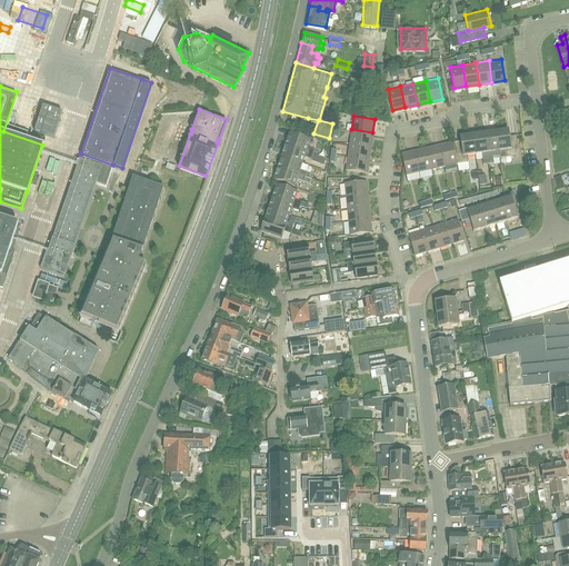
[(496,129),(500,155),(518,152),(516,132),(509,133),(508,127),(496,129)]
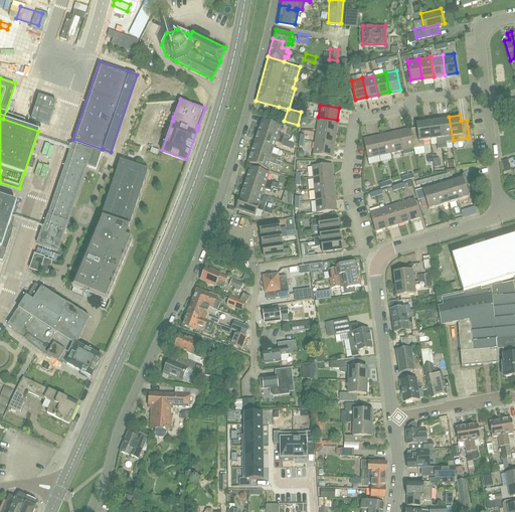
[(316,128),(336,131),(337,120),(318,117),(316,128)]
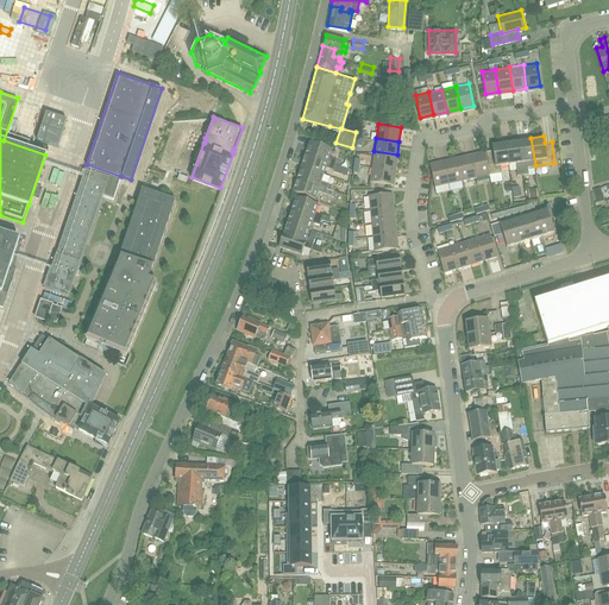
[(527,166),(535,165),(531,138),(518,139),(522,172),(528,171),(527,166)]
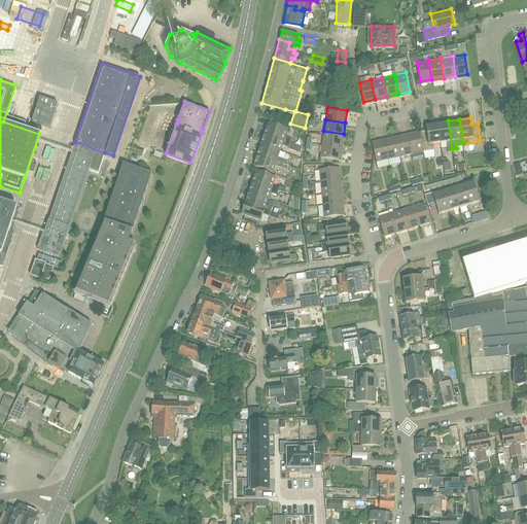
[(436,123),(438,140),(447,139),(448,149),(452,149),(448,120),(436,123)]
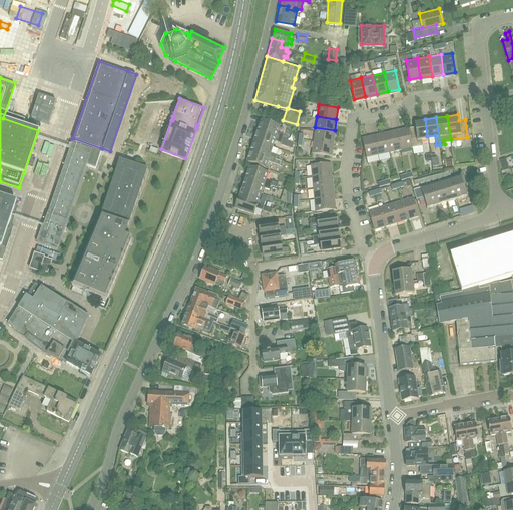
[(257,128),(282,136),(283,132),(277,130),(279,124),(261,118),(257,128)]
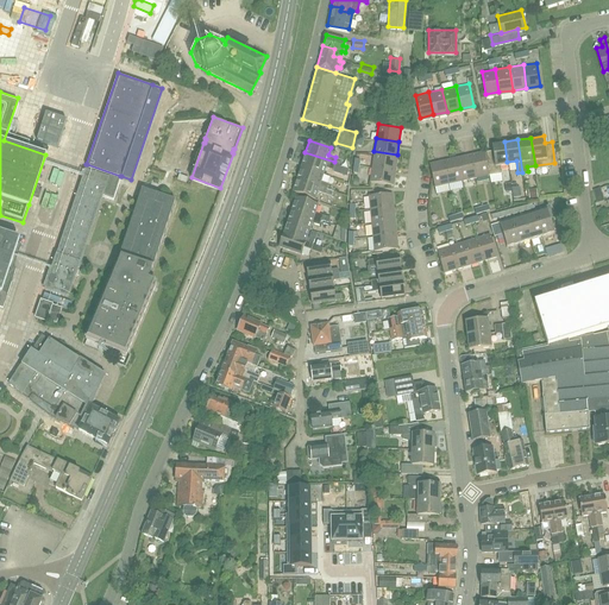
[(493,149),(483,150),(489,172),(501,170),(501,163),(507,162),(504,142),(493,143),(493,149)]
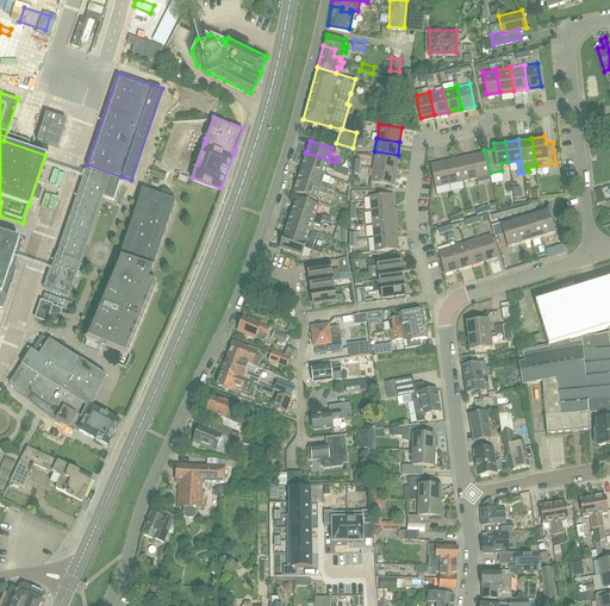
[(471,152),(475,176),(490,173),(484,150),(471,152)]
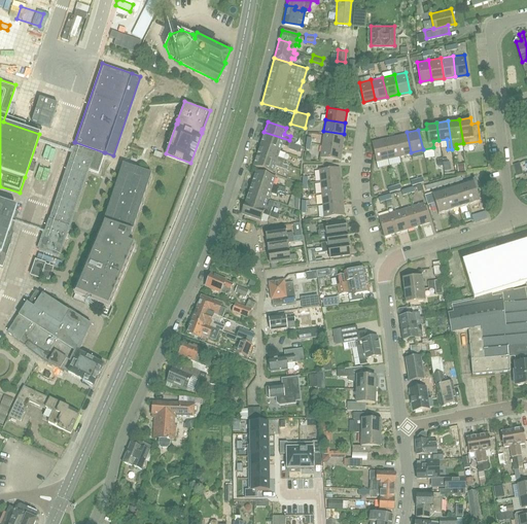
[(323,131),(322,143),(342,146),(344,134),(323,131)]
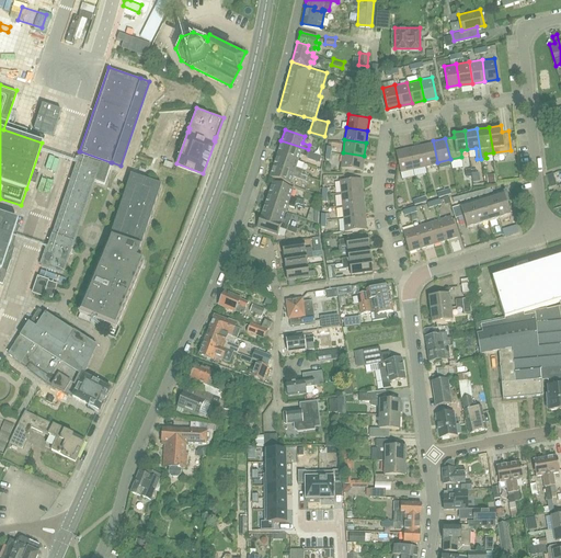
[(277,151),(297,158),(299,151),(306,155),(308,149),(281,140),(277,151)]
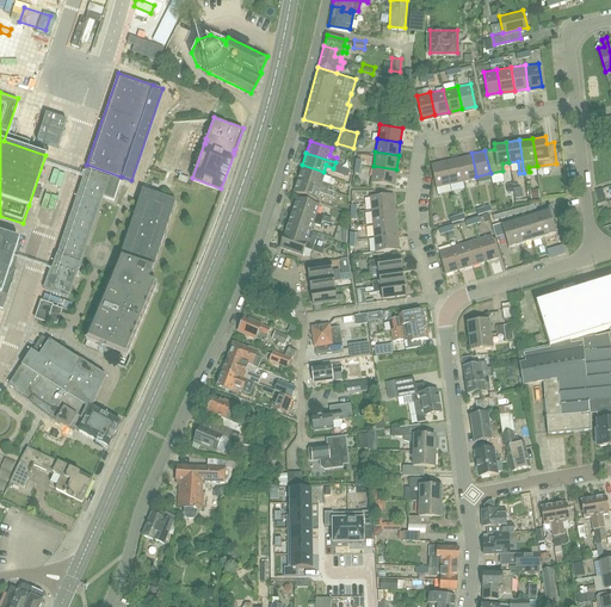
[(463,179),(476,177),(471,153),(458,156),(463,179)]
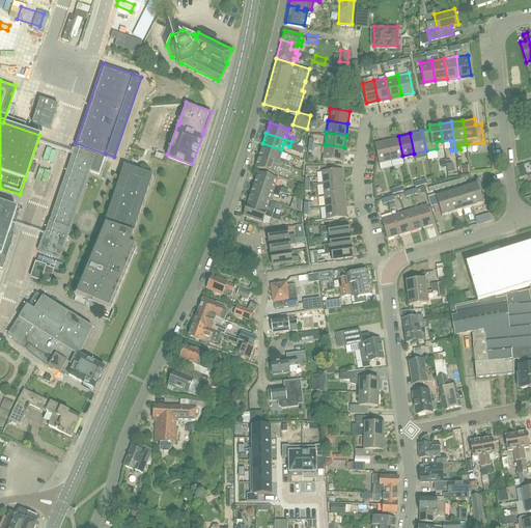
[(391,159),(402,156),(398,136),(386,138),(391,159)]
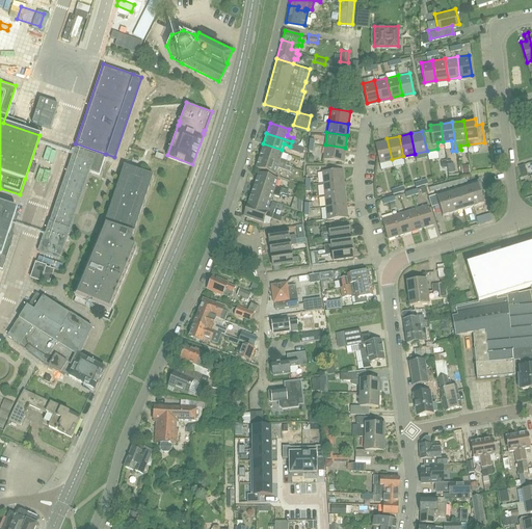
[(392,159),(387,138),(375,141),(379,161),(392,159)]
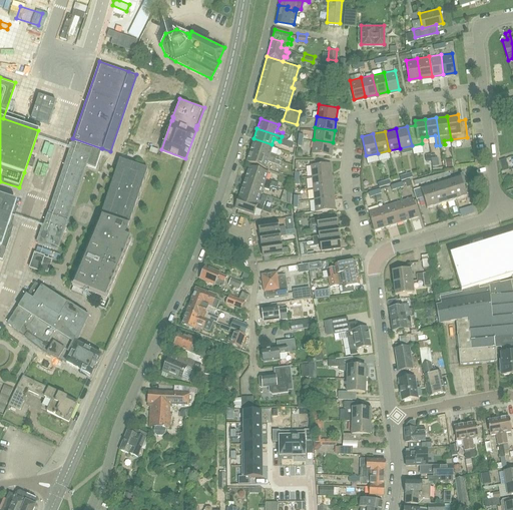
[(71,141),(37,242),(57,248),(86,162),(95,166),(101,148),(73,138),(71,141)]
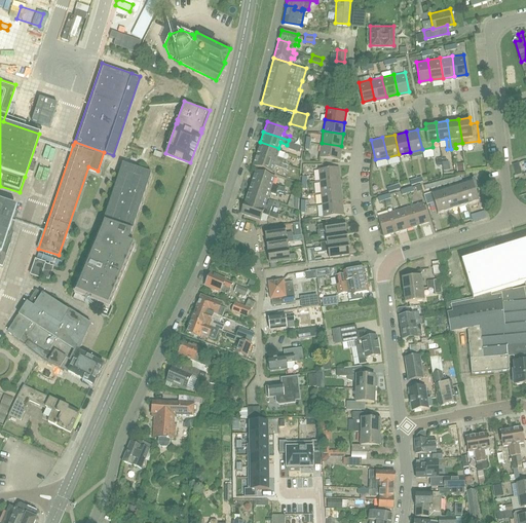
[(276,154),(278,148),(260,142),(256,152),(282,160),(283,157),(276,154)]
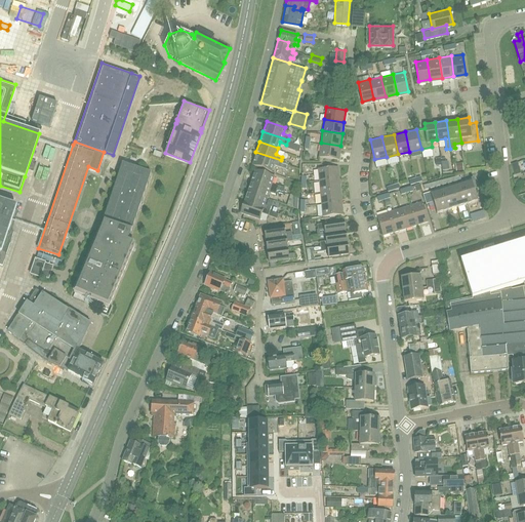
[(340,146),(321,143),(319,155),(338,157),(340,146)]
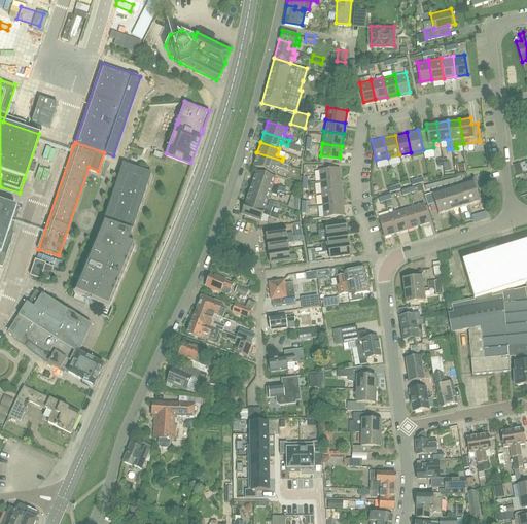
[(286,168),(287,164),(282,162),(282,161),(256,152),(253,164),(272,170),(274,164),(286,168)]
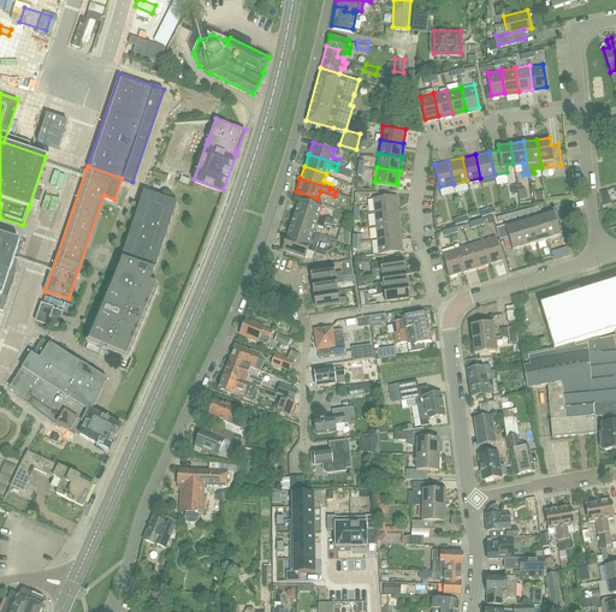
[(153,267),(154,267),(177,200),(143,189),(122,256),(123,256),(122,259),(118,257),(116,263),(119,265),(119,267),(117,266),(87,339),(128,356),(158,283),(148,279),(149,277),(150,277),(153,271),(152,269),(153,267)]
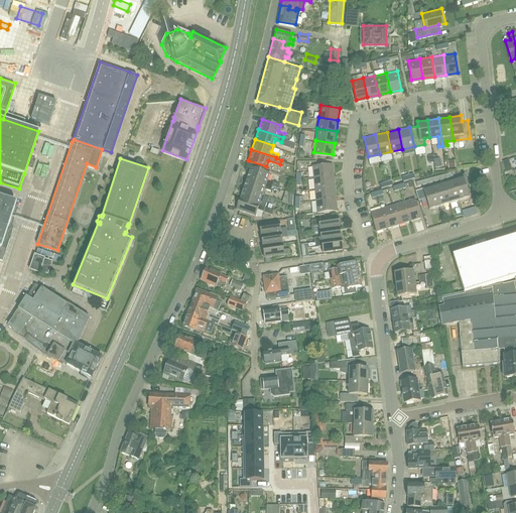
[(311,163),(312,175),(333,173),(332,161),(311,163)]
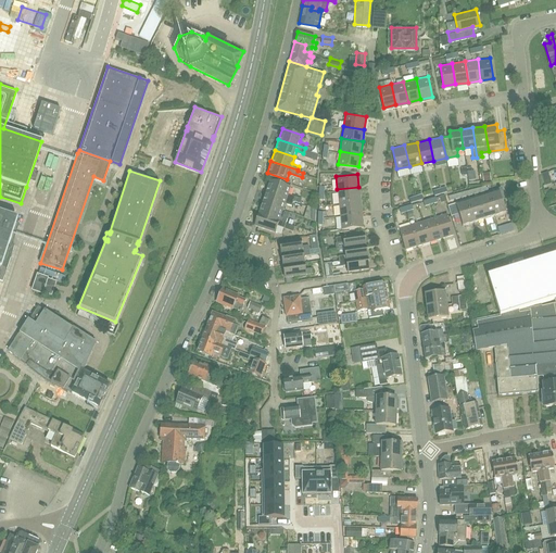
[(270,178),(266,190),(292,199),(294,195),(288,192),(290,186),(270,178)]
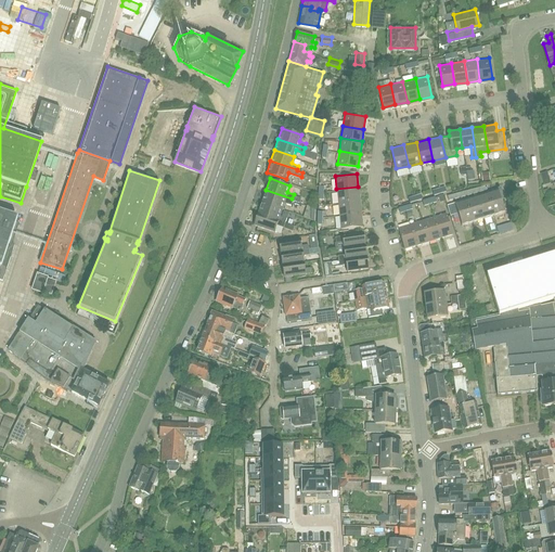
[(505,201),(501,185),(447,203),(450,213),(457,210),(462,222),(504,209),(502,202),(505,201)]
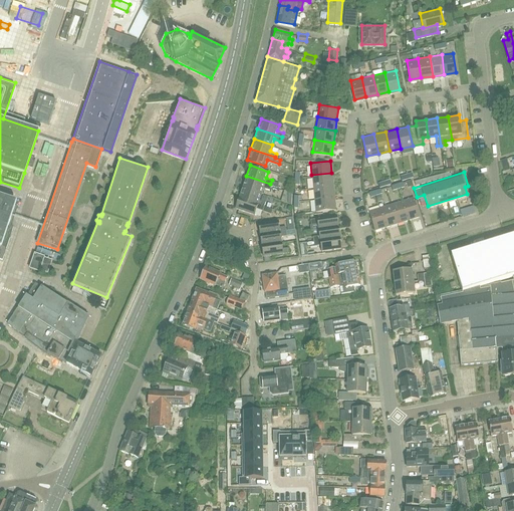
[(332,185),(331,173),(311,175),(313,187),(332,185)]
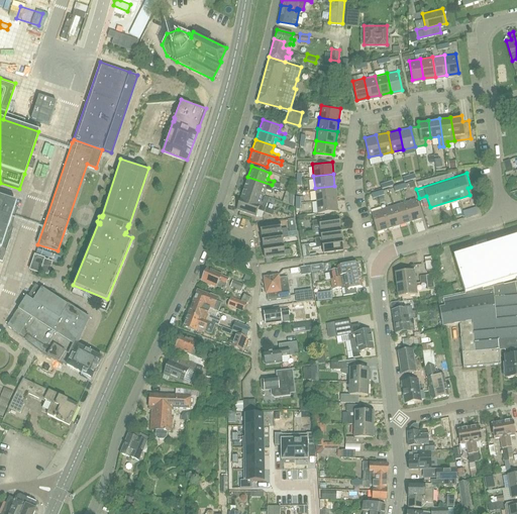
[(273,185),(272,185),(247,177),(243,187),(263,194),(265,187),(271,189),(273,185)]
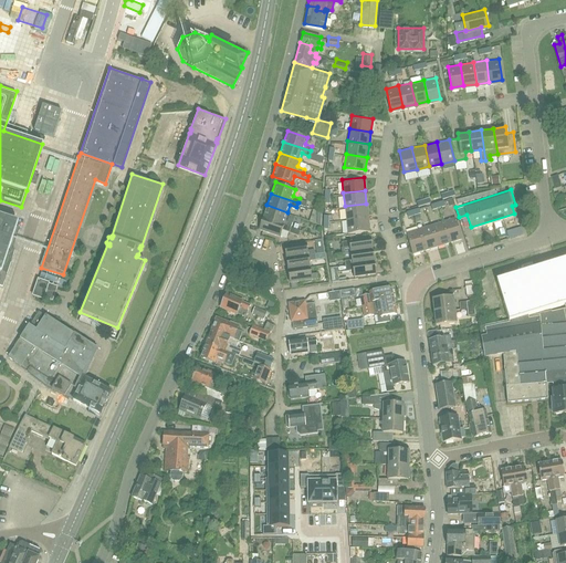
[(345,206),(346,218),(367,216),(366,204),(345,206)]
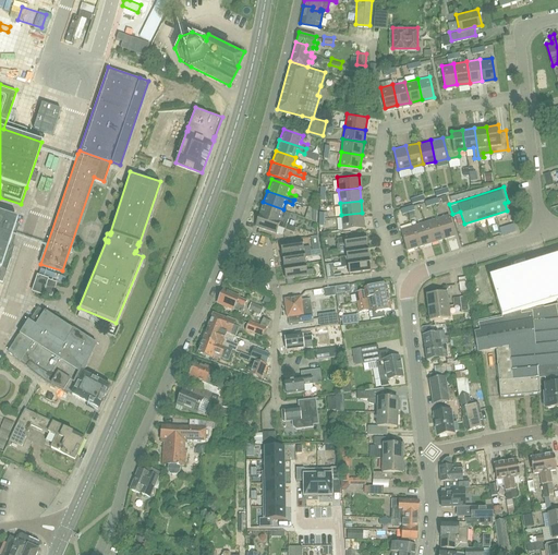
[(281,215),(283,209),(263,202),(259,213),(287,221),(288,217),(281,215)]
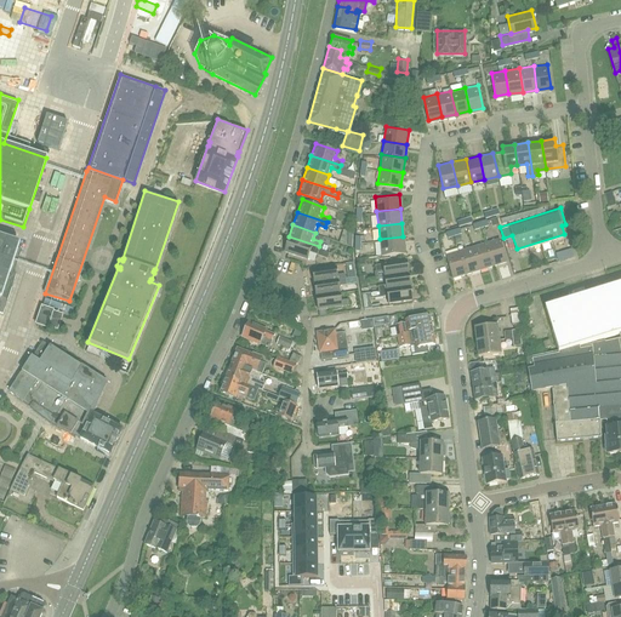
[(0,297),(10,269),(18,243),(0,235),(0,297)]
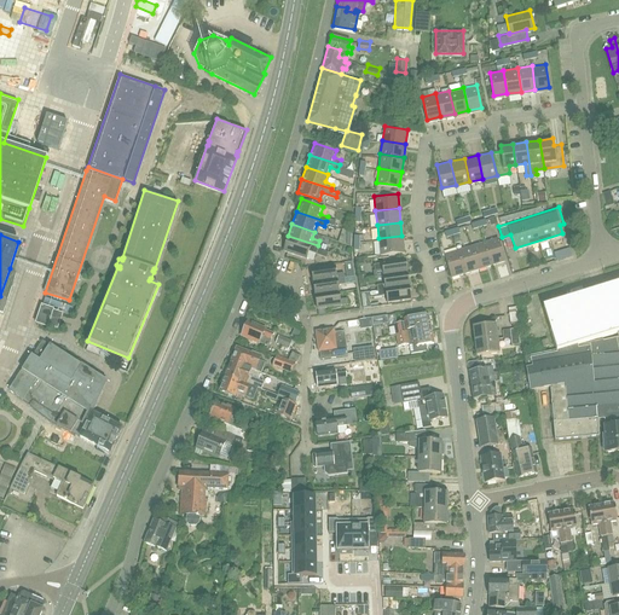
[(318,245),(288,236),(283,249),(306,256),(308,249),(316,251),(327,255),(328,249),(318,245)]
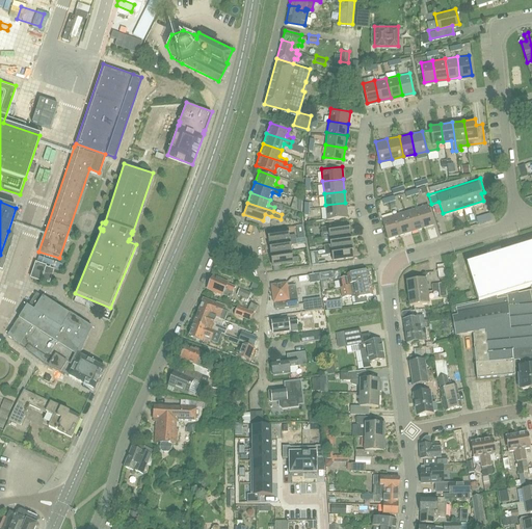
[(347,215),(345,203),(325,205),(326,217),(347,215)]
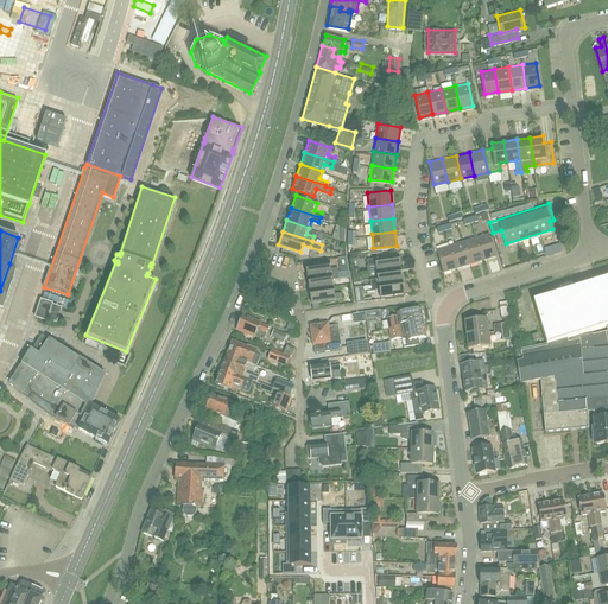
[(476,235),(482,258),(496,254),(489,231),(476,235)]
